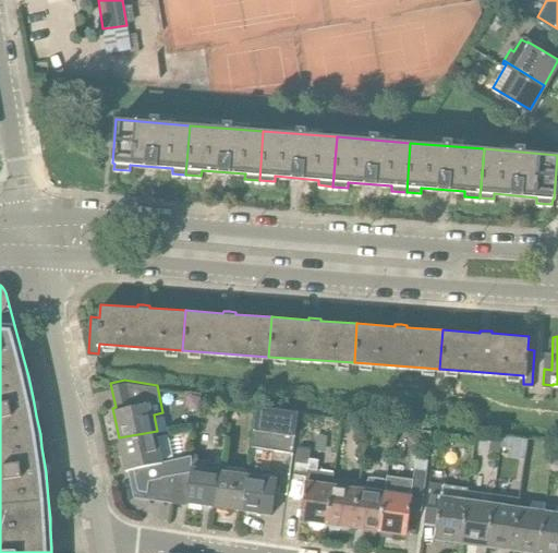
[(251,444),(292,451),(299,410),(257,404),(251,444)]
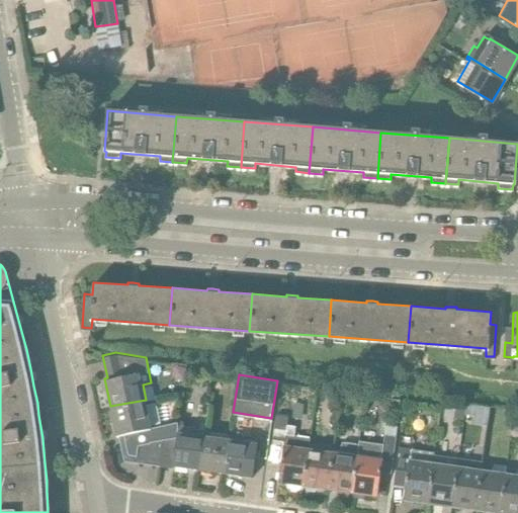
[(341,383),(327,381),(326,396),(340,398),(341,383)]
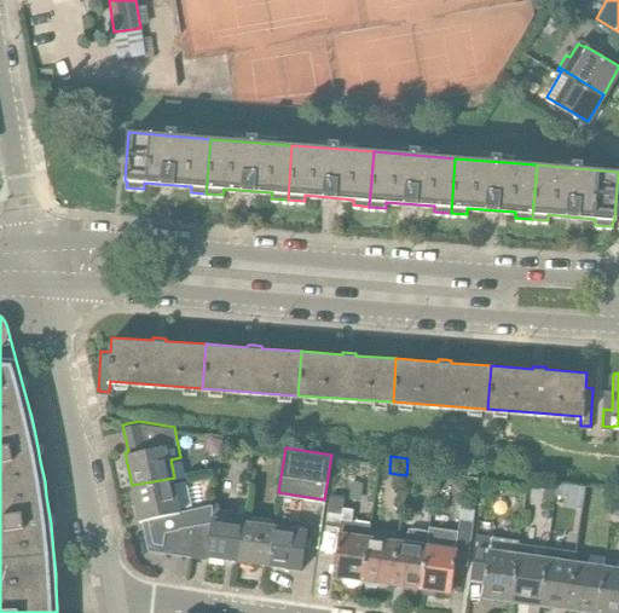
[(196,522),(197,522),(194,505),(180,509),(174,478),(132,485),(139,519),(140,519),(146,548),(160,549),(163,528),(180,525),(196,522)]
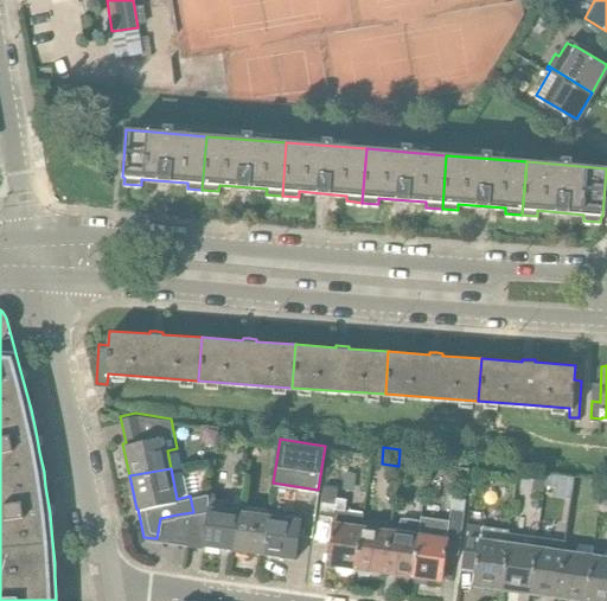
[(356,566),(362,523),(364,511),(345,507),(347,496),(337,494),(338,484),(324,481),(320,512),(332,515),(326,561),(356,566)]
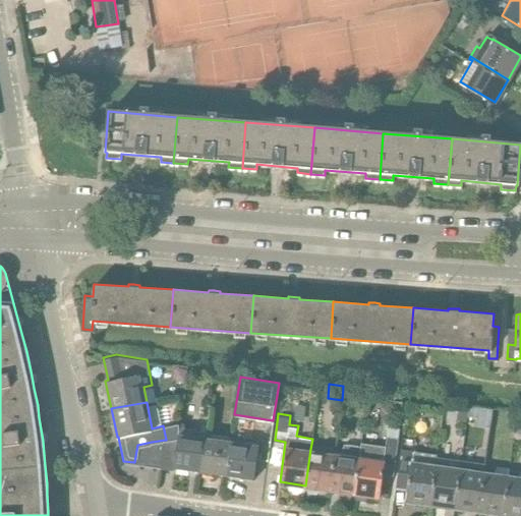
[(174,466),(200,470),(205,437),(194,435),(195,427),(179,424),(177,438),(174,466)]
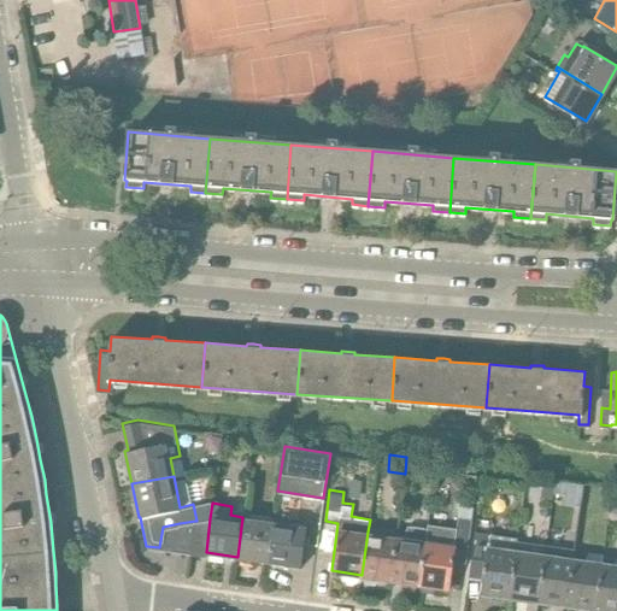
[(454,547),(466,550),(471,516),(458,515),(457,520),(456,526),(428,522),(425,540),(419,582),(448,587),(454,547)]
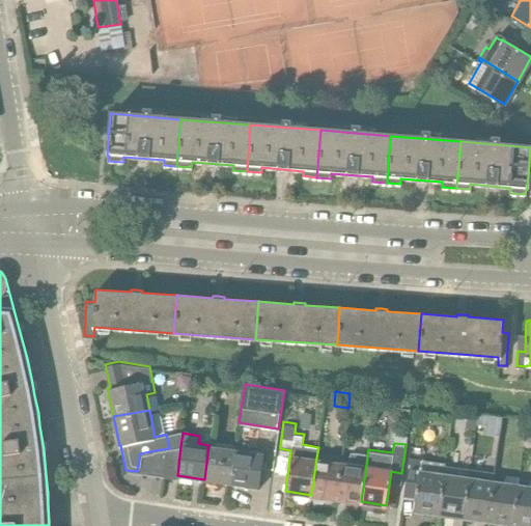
[(204,479),(231,482),(235,448),(208,445),(204,479)]
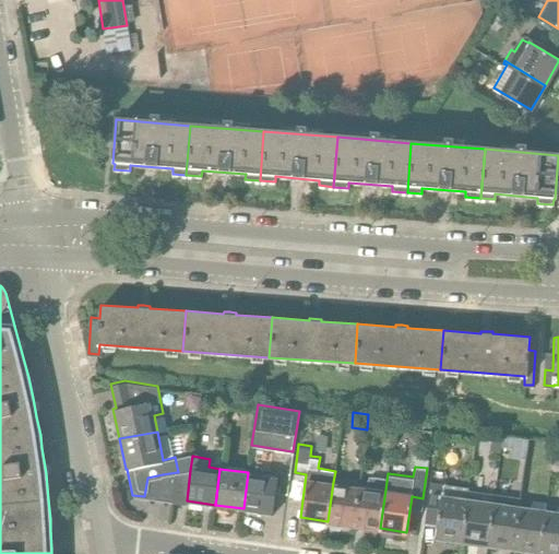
[(178,472),(177,472),(173,501),(187,503),(187,501),(190,470),(178,472)]
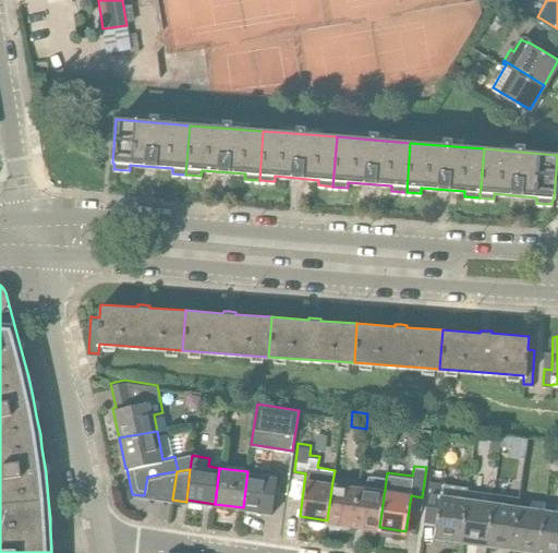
[(177,471),(162,473),(159,497),(172,500),(177,471)]
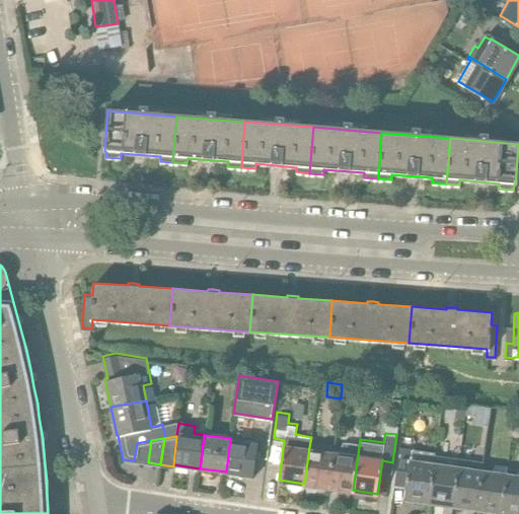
[(230,438),(226,471),(252,475),(257,442),(230,438)]
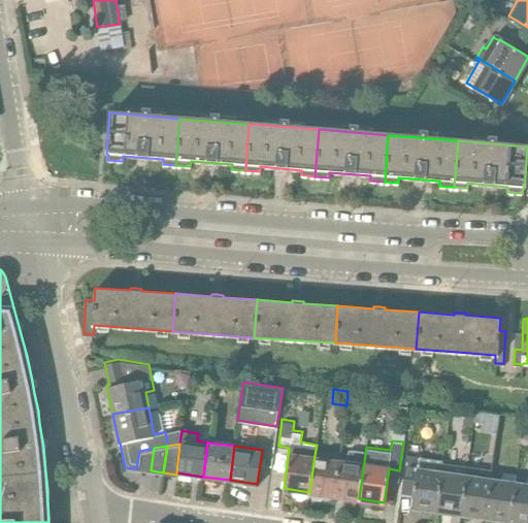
[(410,507),(436,510),(442,461),(443,458),(406,453),(401,493),(413,494),(410,507)]
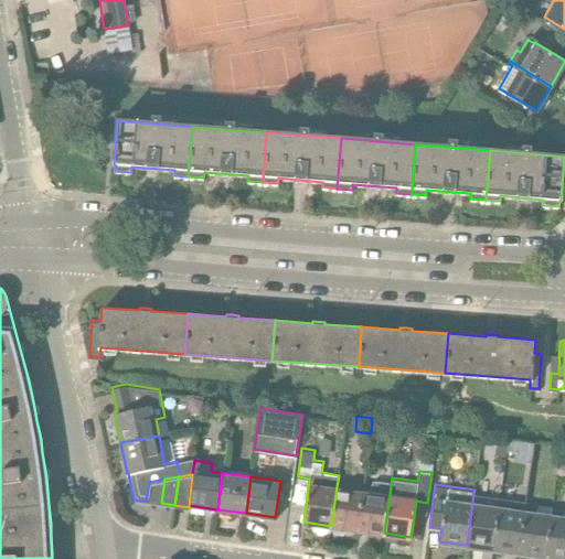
[(331,526),(358,529),(363,491),(337,486),(331,526)]
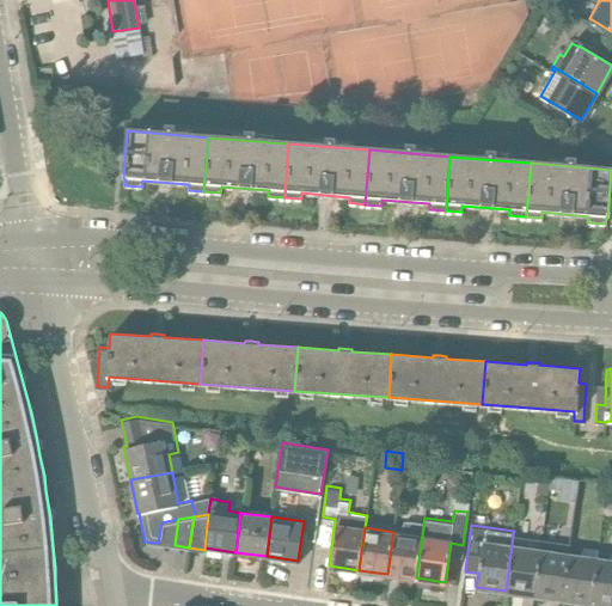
[(387,574),(416,577),(422,536),(393,532),(387,574)]
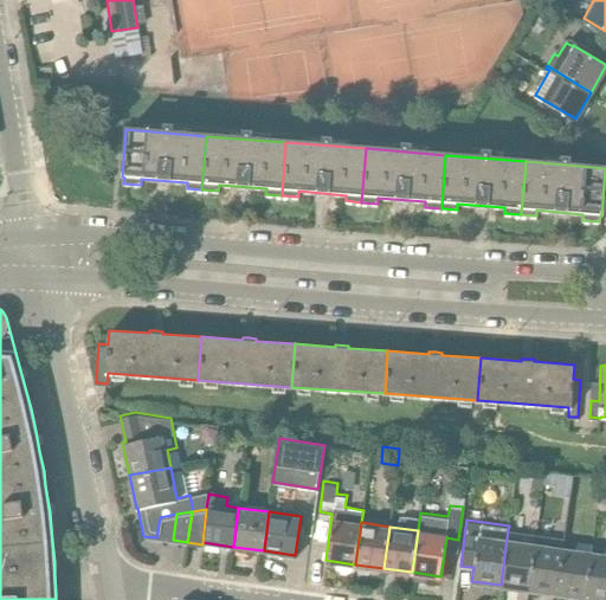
[(516,584),(533,586),(539,534),(508,529),(501,585),(516,587),(516,584)]
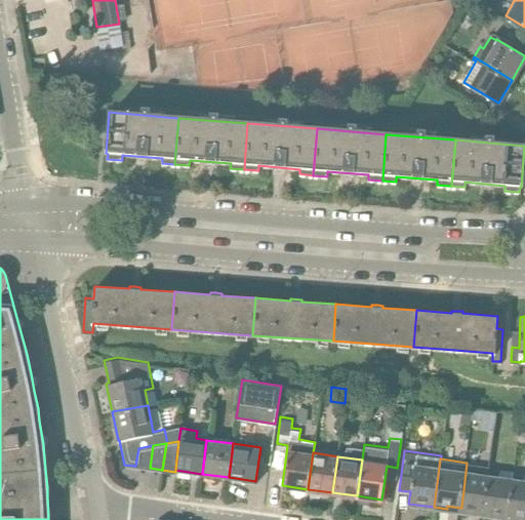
[(472,510),(483,511),(489,466),(467,463),(461,508),(460,511),(472,513),(472,510)]
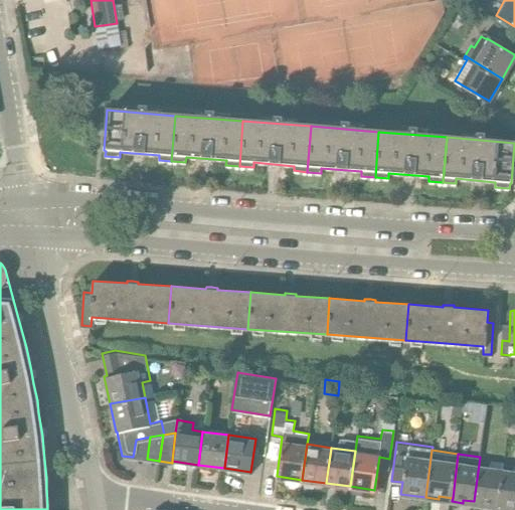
[(497,507),(504,462),(504,461),(480,457),(474,501),(484,503),(484,506),(497,507)]
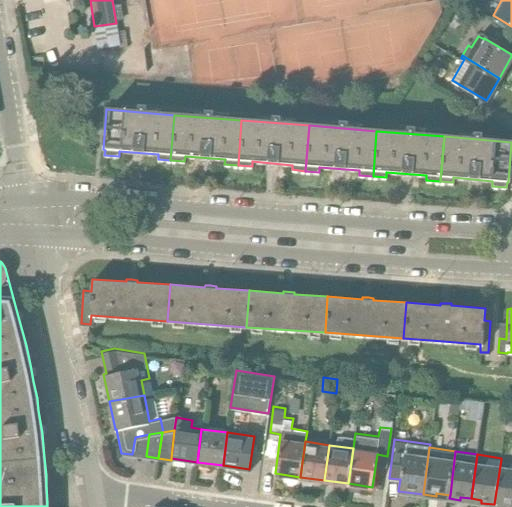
[(511,506),(511,460),(501,459),(494,504),(511,506)]
